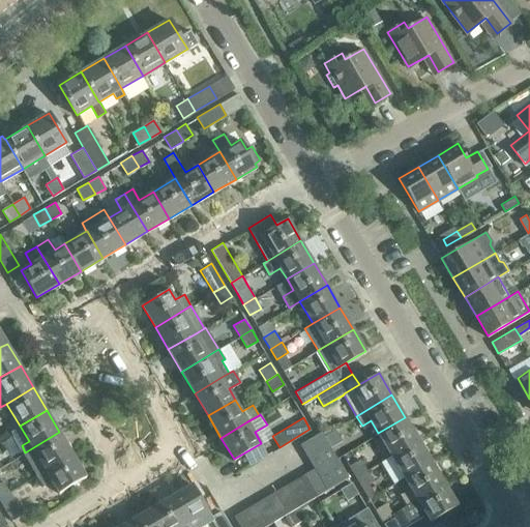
[(418,439),(405,417),(378,433),(390,455),(418,439)]
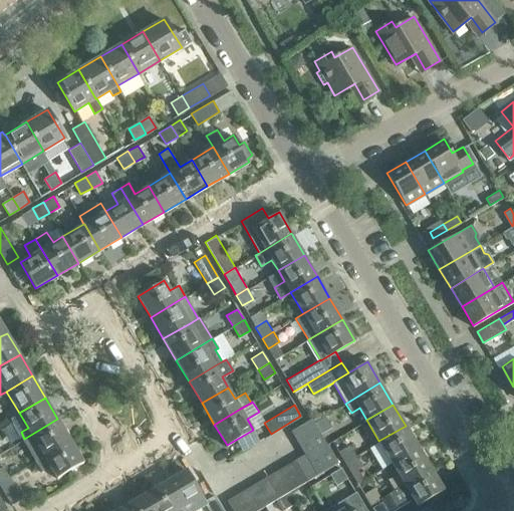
[(320,433),(331,427),(325,416),(314,423),(317,428),(320,433)]
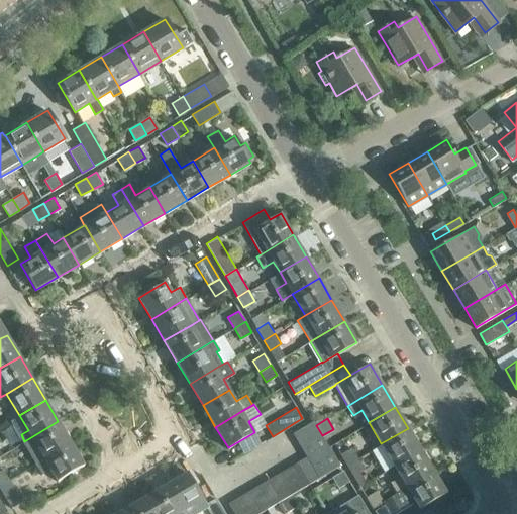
[(293,433),(299,443),(319,430),(316,425),(313,420),(293,433)]
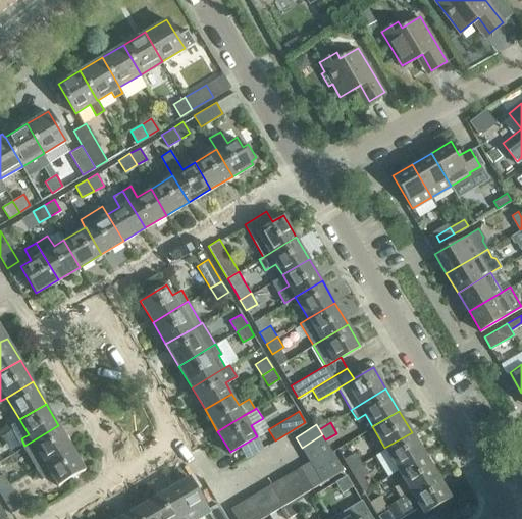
[(45,463),(71,447),(58,425),(24,446),(31,455),(38,451),(45,462),(45,463)]
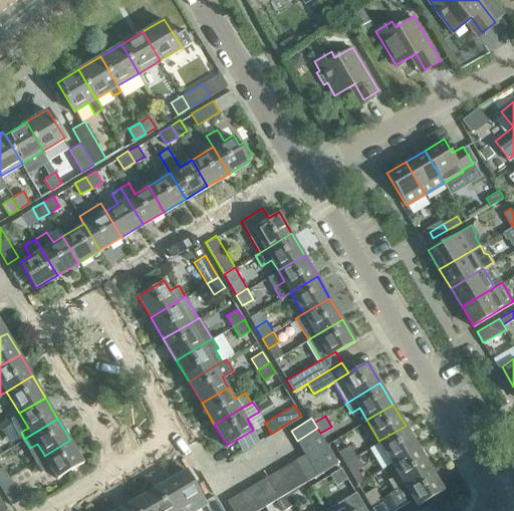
[(406,426),(378,441),(392,463),(418,447),(406,426)]
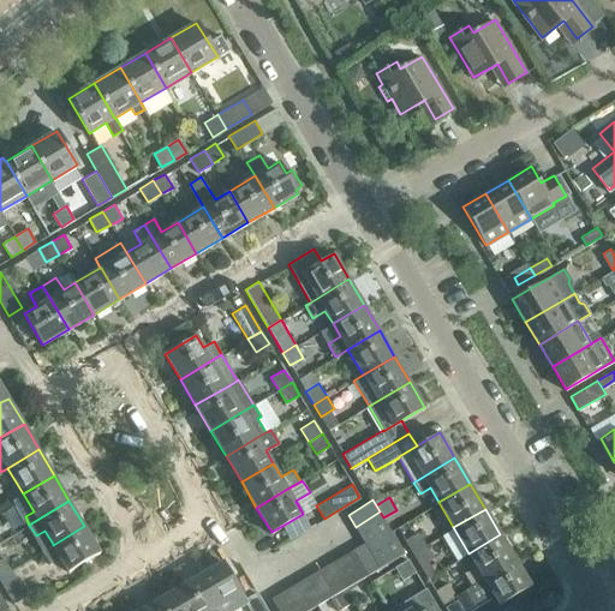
[(404,552),(383,517),(380,511),(356,527),(364,543),(380,567),(404,552)]
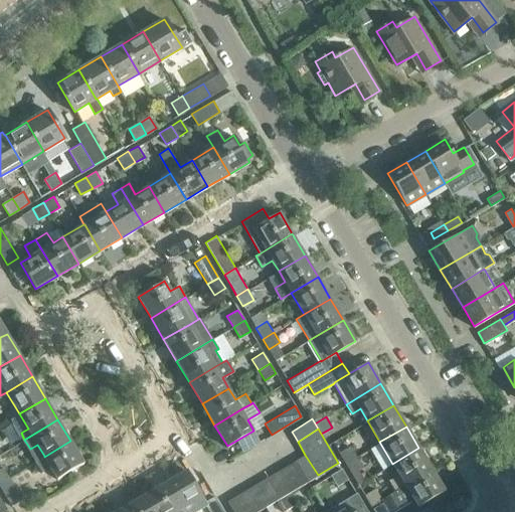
[(44,457),(44,456),(35,462),(41,472),(50,467),(57,478),(83,463),(70,441),(44,457)]
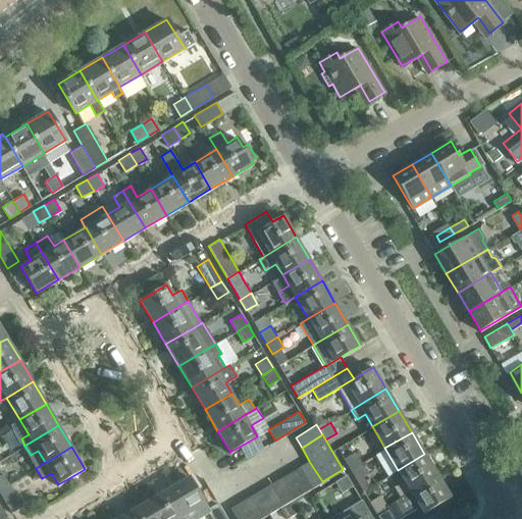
[(350,469),(361,462),(355,452),(344,458),(350,469)]
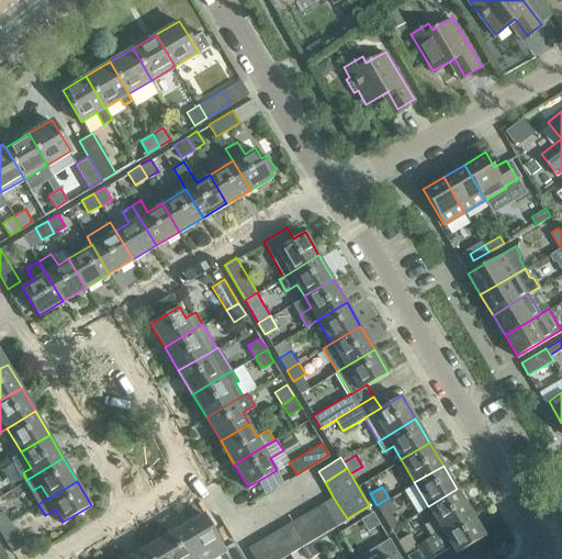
[(471,512),(457,489),(428,506),(435,517),(424,524),(430,536),(471,512)]
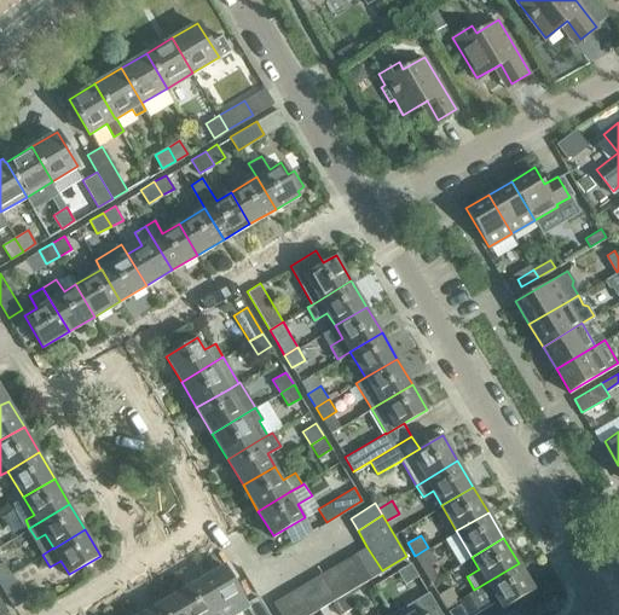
[(366,546),(354,553),(370,578),(382,570),(366,546)]
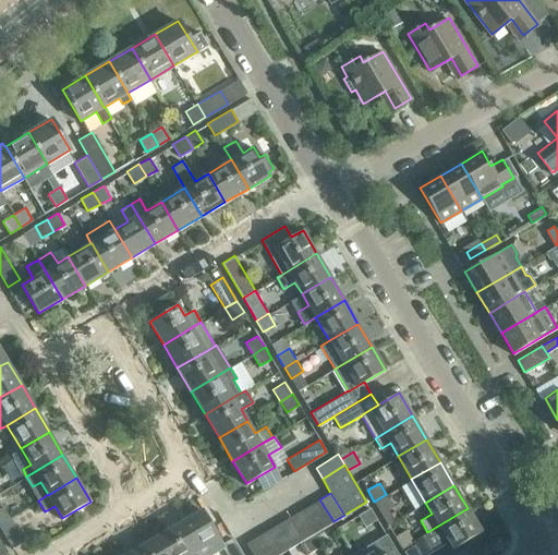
[(380,513),(392,506),(386,494),(374,502),(380,513)]
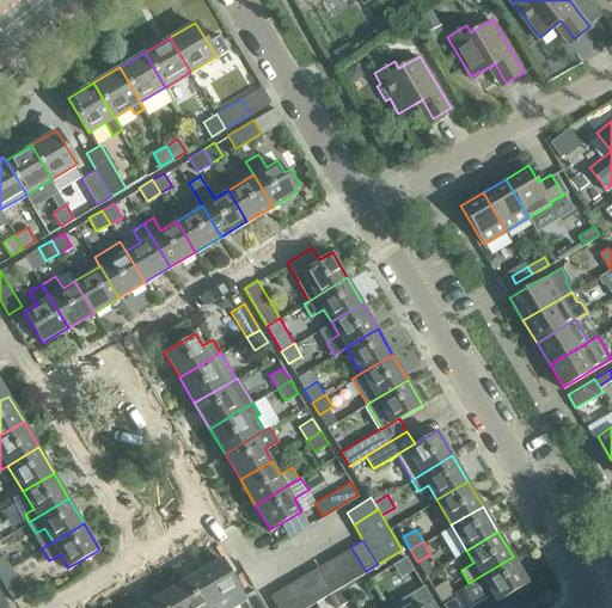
[(340,554),(354,578),(366,571),(350,547),(340,554)]
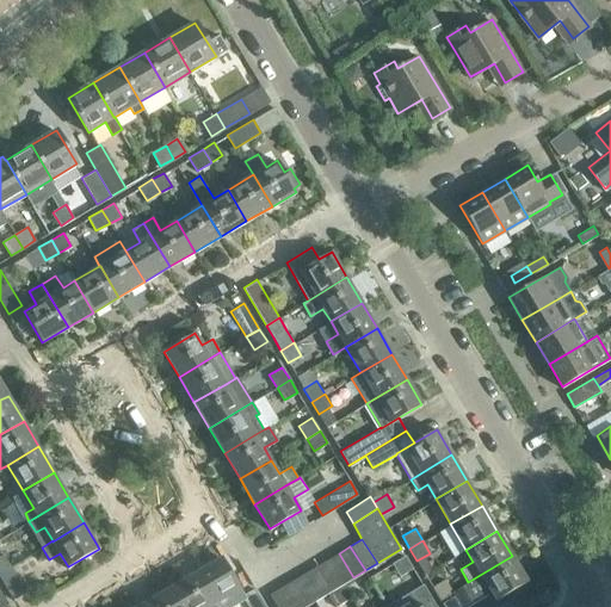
[(0,573),(12,565),(5,552),(0,555),(0,573)]
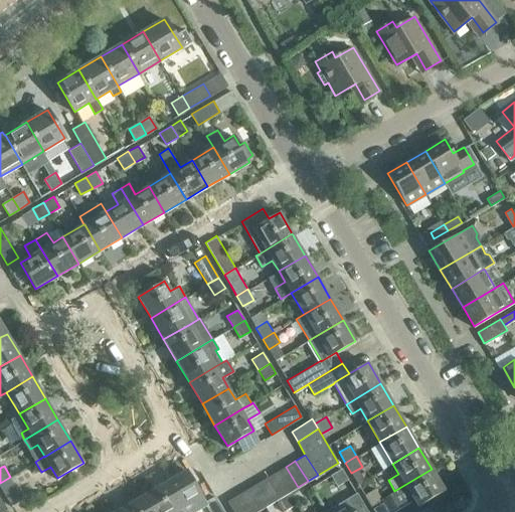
[(276,472),(288,493),(289,492),(298,487),(286,467),(276,472)]
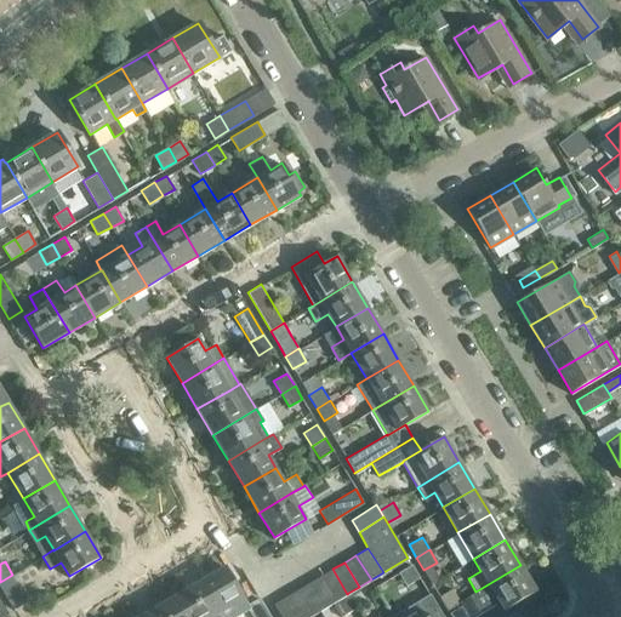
[(460,601),(446,609),(451,616),(468,616),(469,616),(494,603),(502,616),(506,616),(520,609),(517,603),(536,592),(520,565),(476,592),(460,601)]
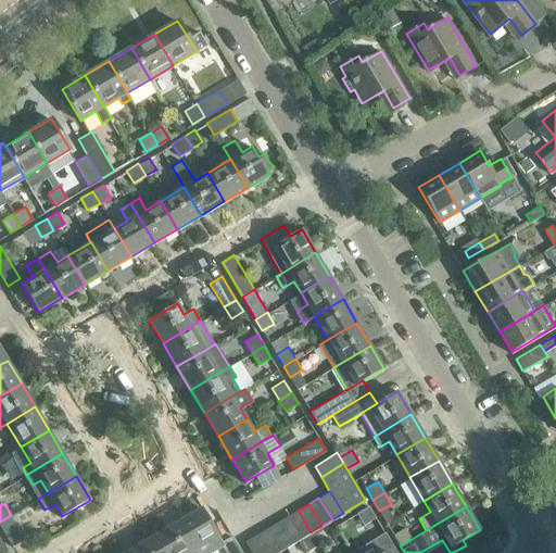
[(202,507),(179,520),(196,549),(218,536),(202,507)]
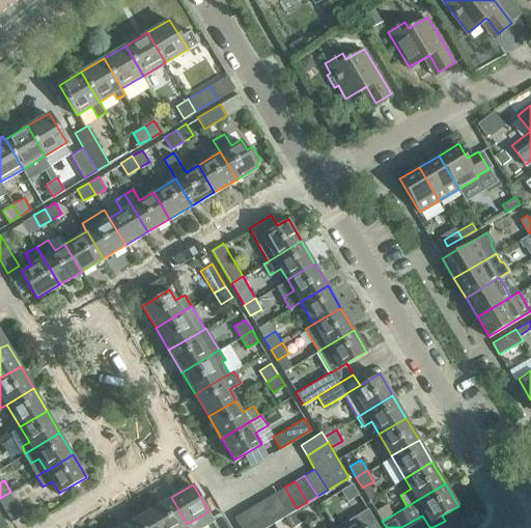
[(274,493),(286,515),(297,508),(284,487),(274,493)]
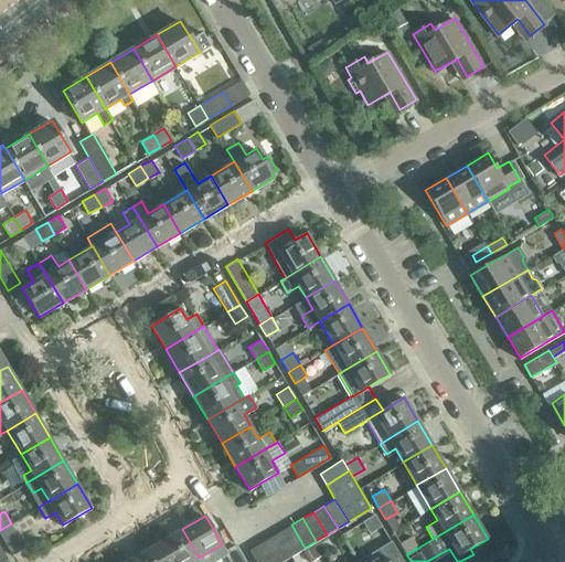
[(0,533),(12,554),(25,547),(11,523),(0,530),(0,533)]
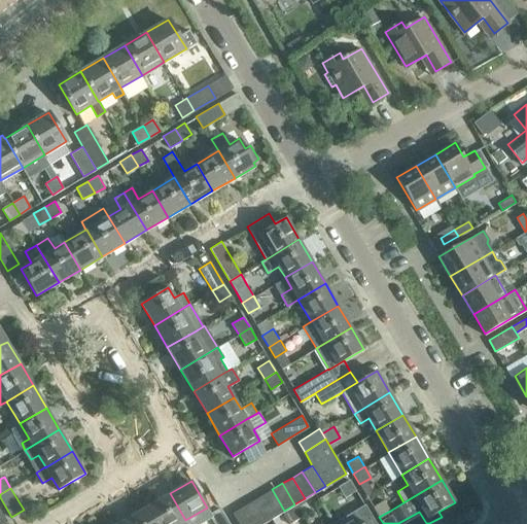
[(274,517),(283,512),(284,511),(272,489),(261,495),(274,517)]
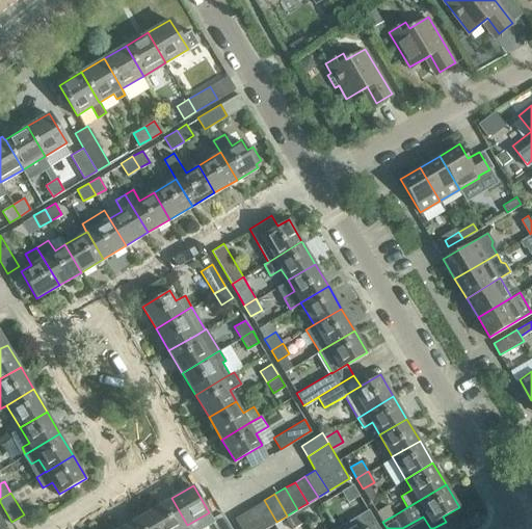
[(159,528),(181,528),(187,525),(171,498),(149,511),(159,528)]
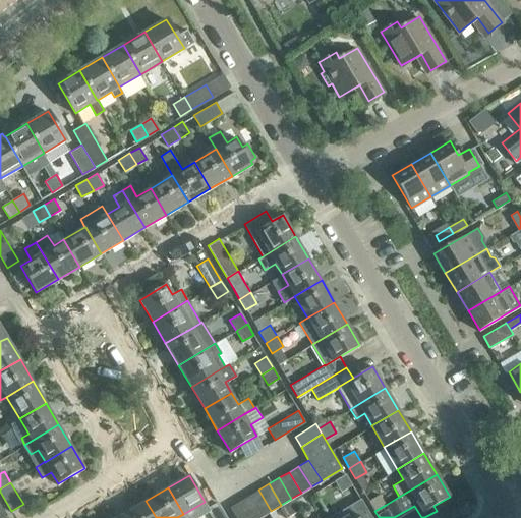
[(258,490),(248,496),(261,517),(271,511),(258,490)]
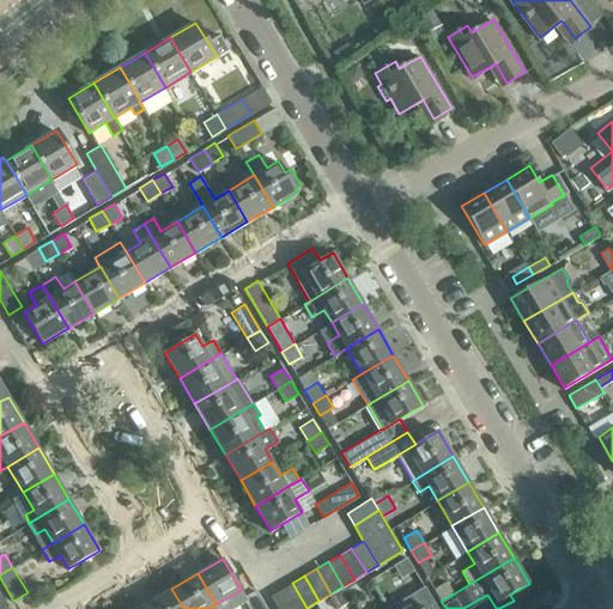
[(351,598),(362,592),(354,579),(344,585),(351,598)]
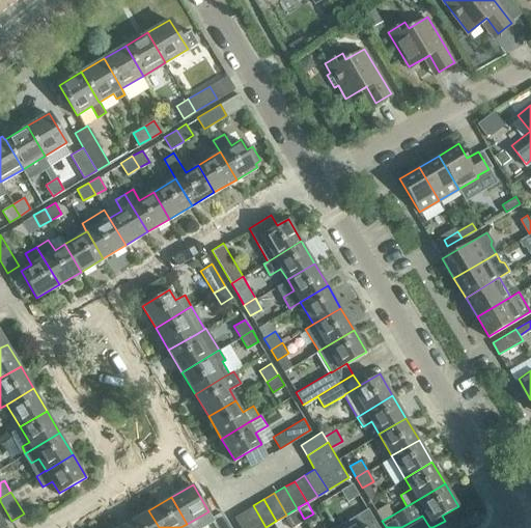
[(382,521),(393,515),(387,503),(375,510),(382,521)]
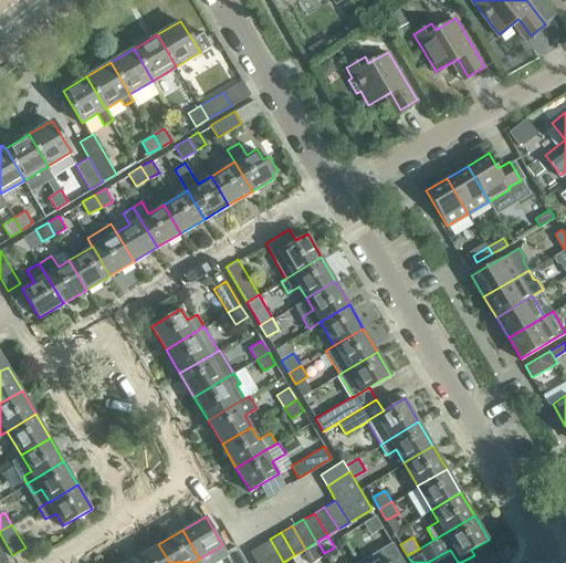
[(280,562),(283,562),(270,539),(260,545),(270,562),(280,562)]
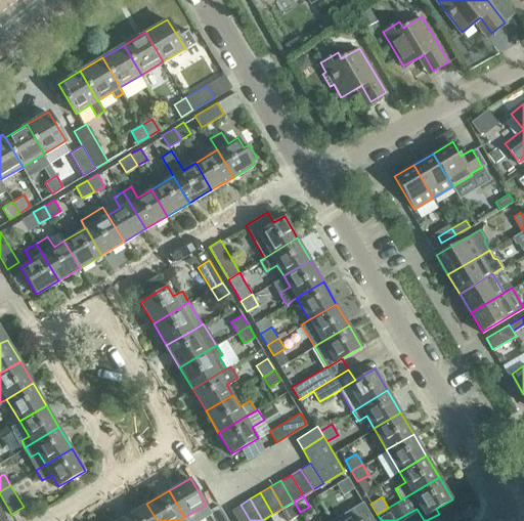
[(288,520),(300,512),(294,501),(293,502),(282,508),(281,509),(288,520)]
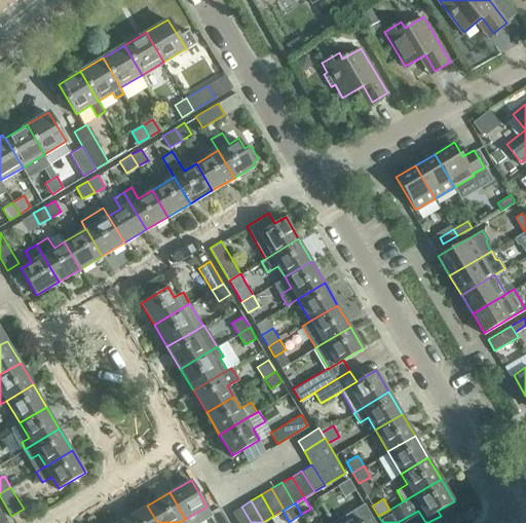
[(375,522),(364,505),(333,522),(375,522)]
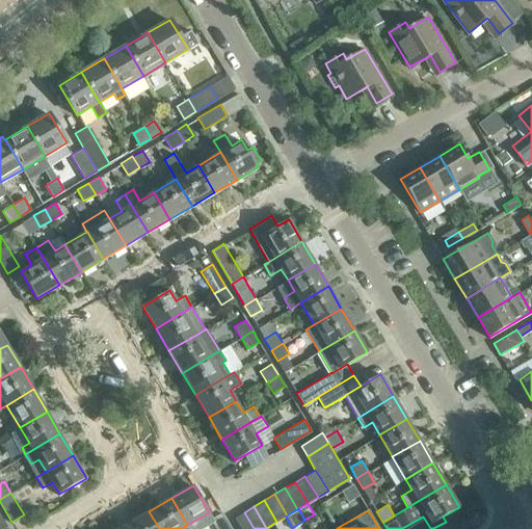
[(129,528),(159,528),(149,511),(127,524),(129,528)]
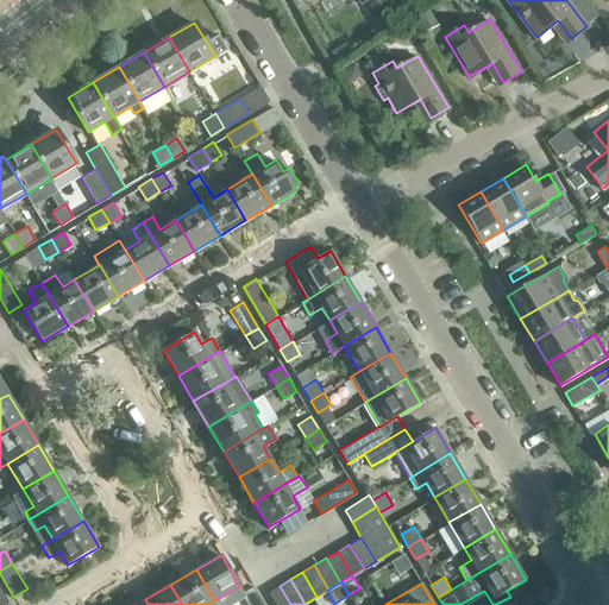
[(248,604),(265,604),(255,585),(242,593),(248,604)]
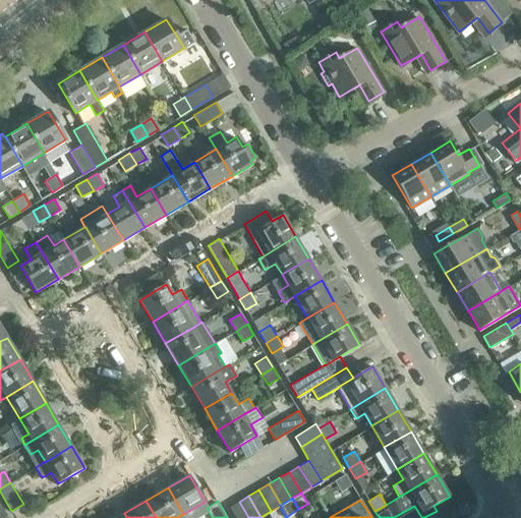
[(236,517),(248,517),(239,502),(230,507),(236,517)]
